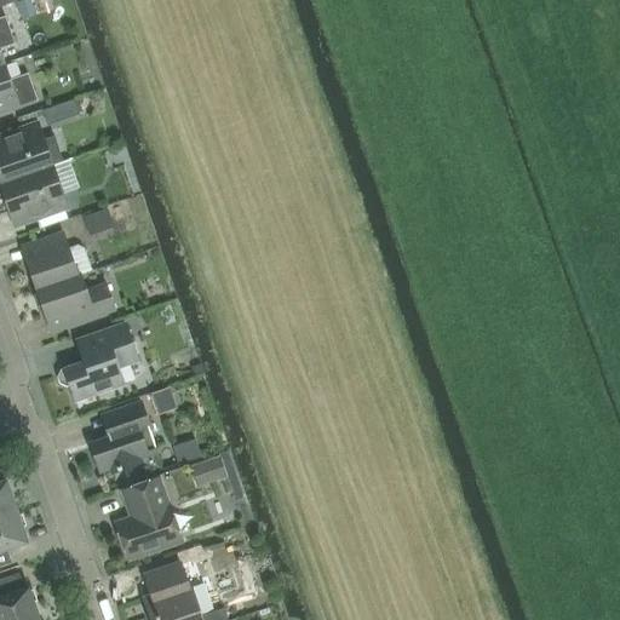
[(0,18),(0,65),(4,65),(0,53),(0,49),(13,45),(5,17),(0,18)]
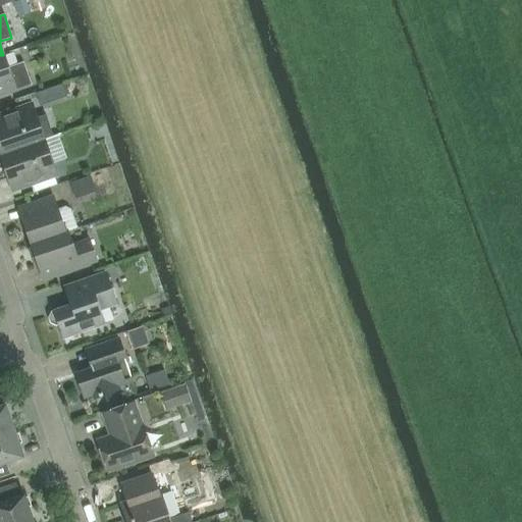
[(8,67),(3,55),(0,55),(0,96),(31,86),(23,62),(8,67)]
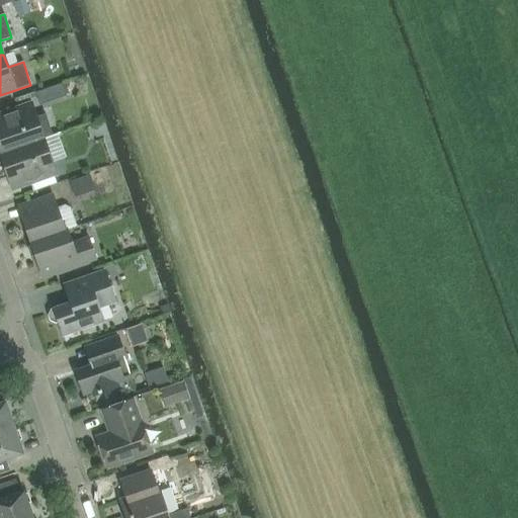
[(30,83),(34,96),(64,89),(60,75),(30,83)]
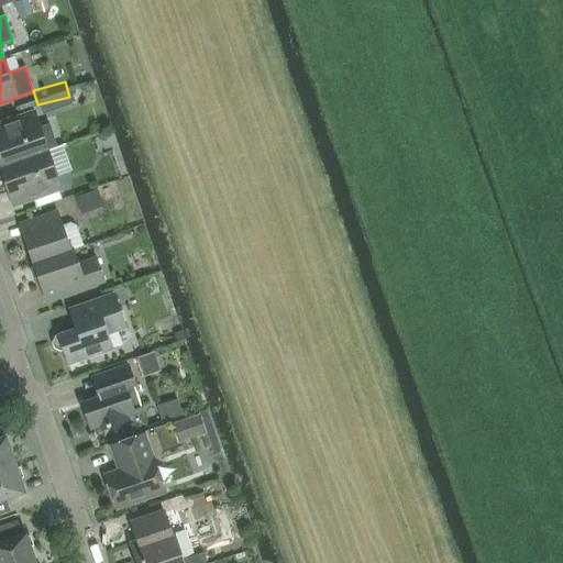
[(0,123),(0,167),(47,151),(56,147),(48,124),(40,128),(34,111),(0,123)]
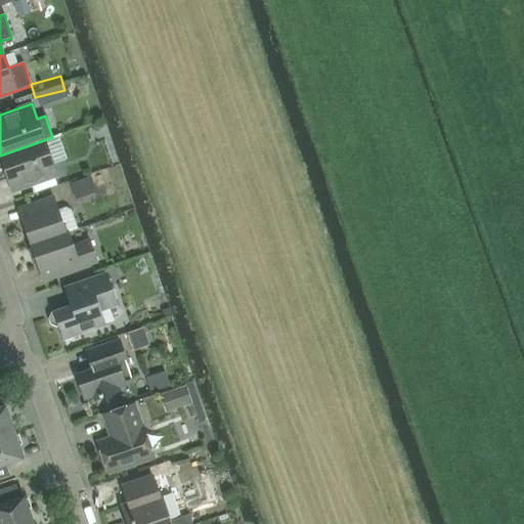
[(56,177),(44,140),(0,156),(0,158),(12,192),(56,177)]
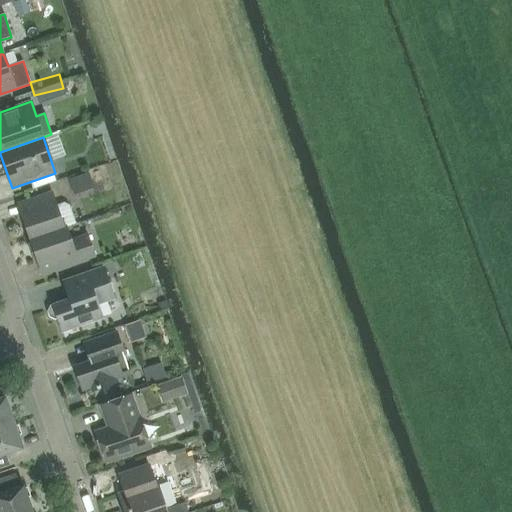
[(89,174),(70,180),(75,195),(93,188),(89,174)]
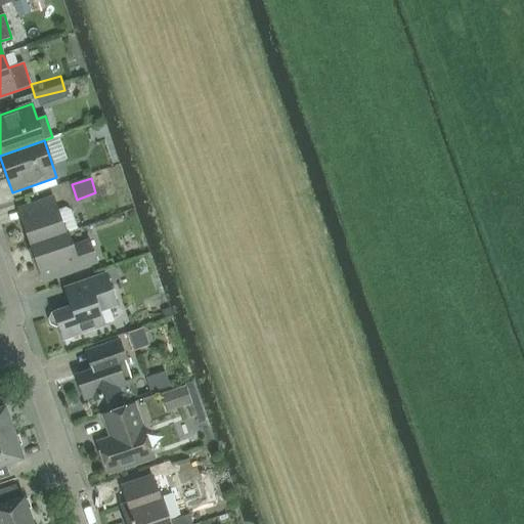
[(17,209),(30,246),(68,232),(68,231),(77,229),(70,210),(64,207),(57,211),(52,198),(17,209)]
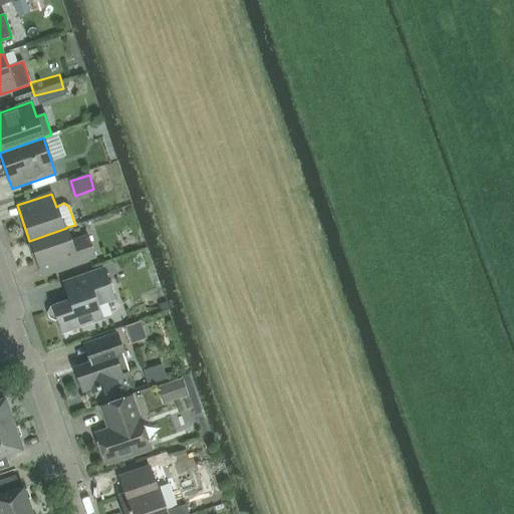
[(66,228),(29,241),(42,276),(94,257),(87,236),(71,242),(66,228)]
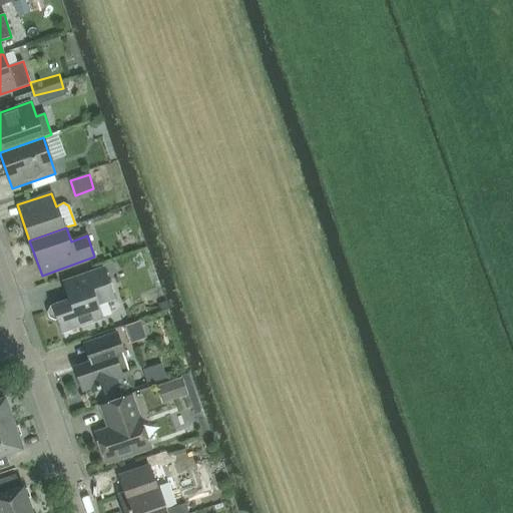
[(66,301),(49,307),(47,313),(49,318),(54,321),(57,320),(62,333),(102,319),(97,305),(114,300),(103,269),(63,283),(68,297),(66,301)]
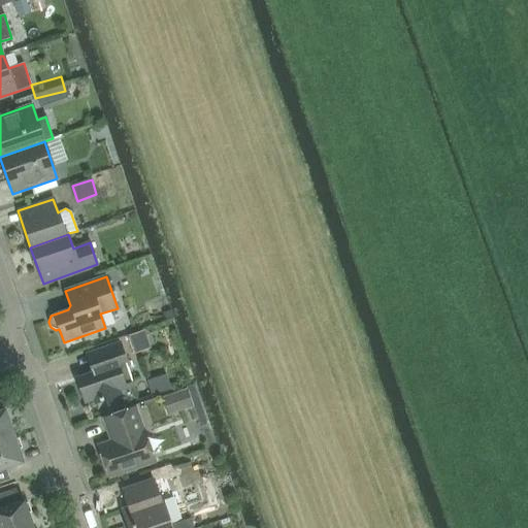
[(120,342),(96,351),(100,365),(91,368),(92,372),(76,378),(84,399),(92,396),(95,403),(114,396),(112,390),(132,383),(127,366),(128,366),(120,342)]
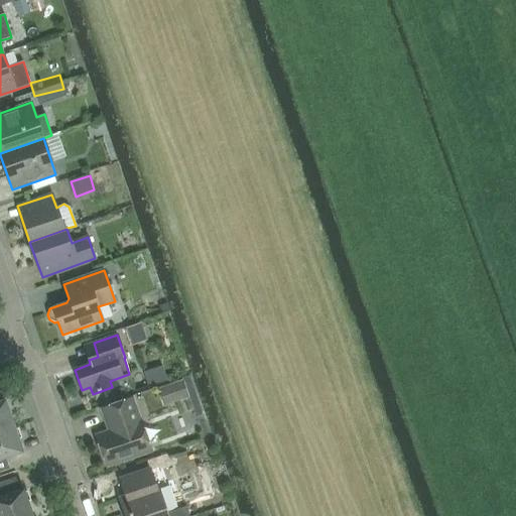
[(53,359),(54,372),(71,371),(70,357),(53,359)]
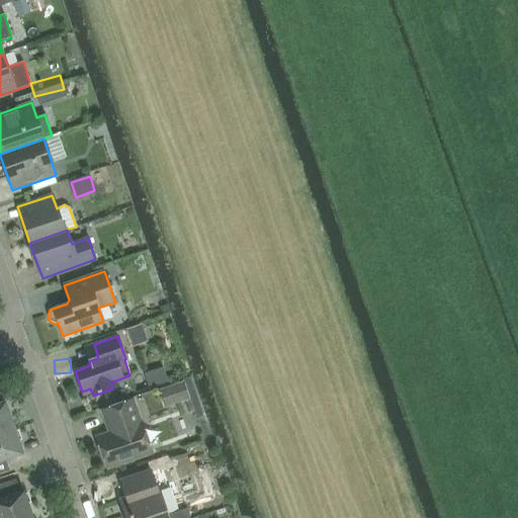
[(182,384),(160,392),(165,406),(187,398),(182,384)]
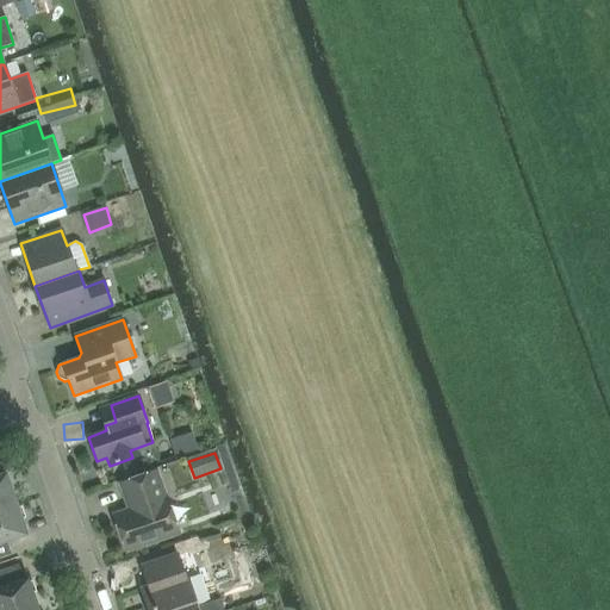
[(0,509),(16,504),(6,473),(0,474),(0,509)]
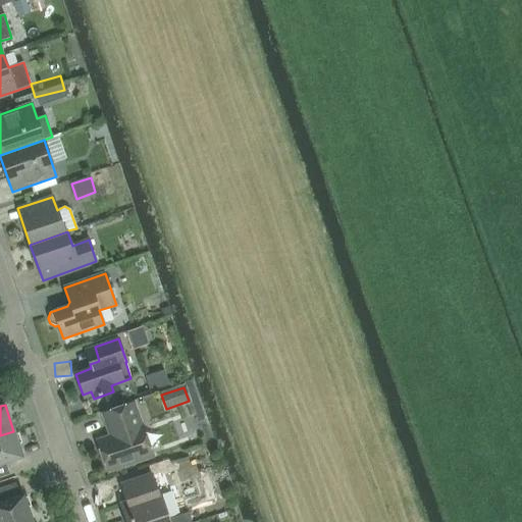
[(132,405),(104,415),(112,437),(98,442),(108,470),(145,458),(136,431),(141,429),(132,405)]
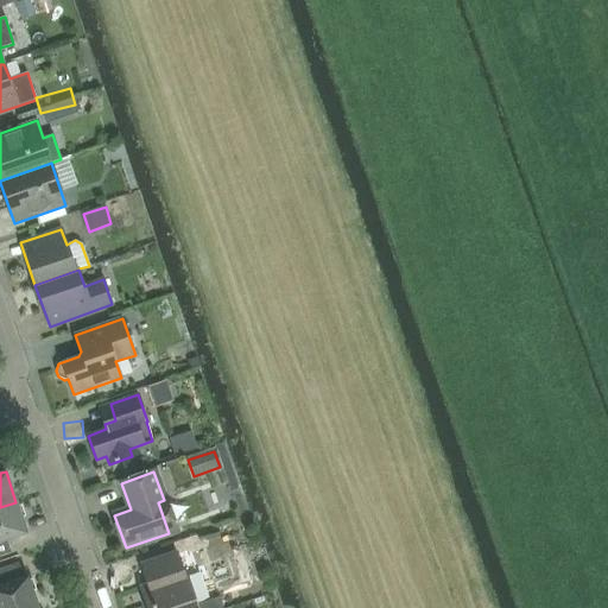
[(0,507),(0,556),(6,555),(1,540),(26,532),(16,502),(0,507)]
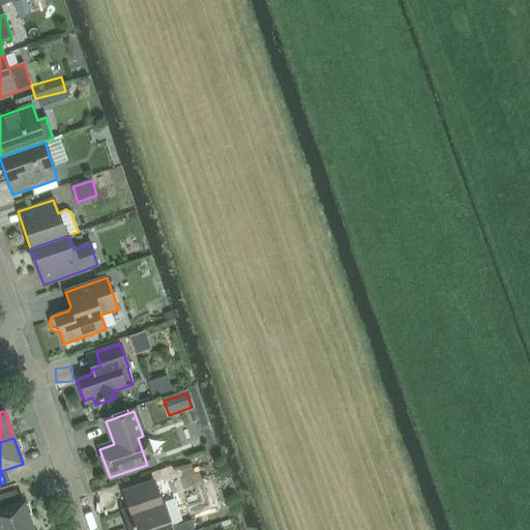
[(128,509),(122,512),(127,529),(193,529),(190,521),(171,528),(162,499),(159,499),(153,481),(123,492),(128,509)]
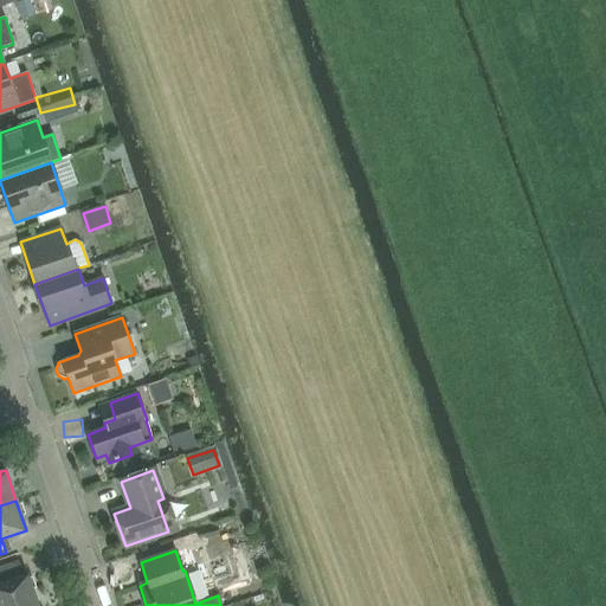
[(0,574),(0,605),(25,605),(36,603),(27,575),(4,584),(0,574)]
